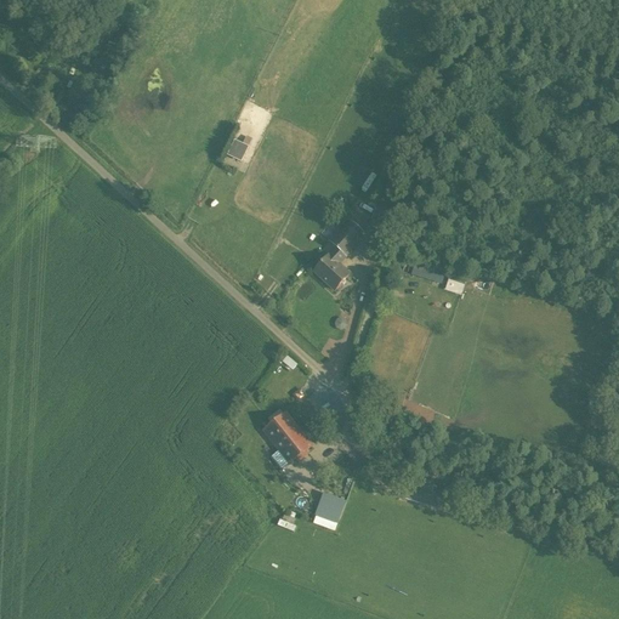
[(226,153),(240,159),(248,143),(233,137),(226,153)]
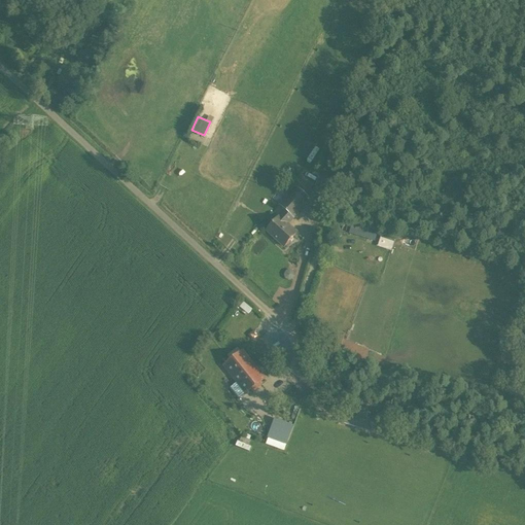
[(302,204),(318,219),(323,200),(306,183),(300,189),(308,197),(302,204)]
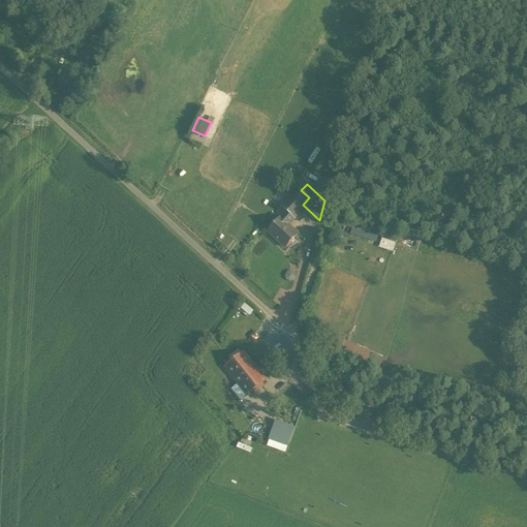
[(297,186),(279,205),(284,209),(292,216),(303,205),(309,197),(301,190),(297,186)]
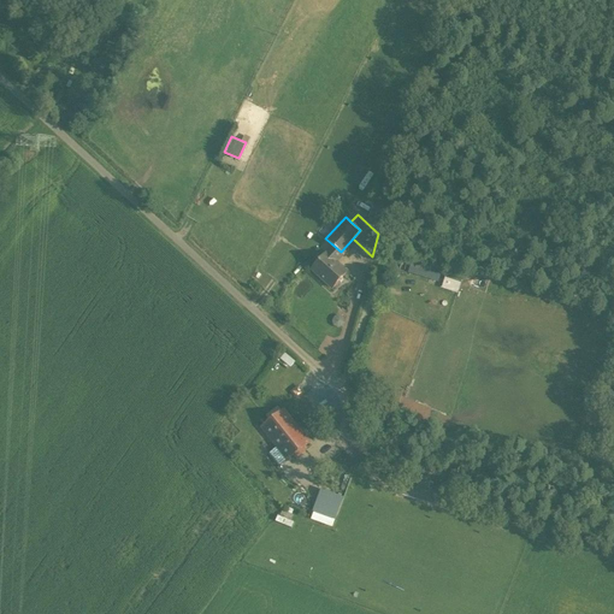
[(324,251),(308,266),(330,285),(344,270),(334,259),(341,252),(331,243),(325,252),(324,251)]
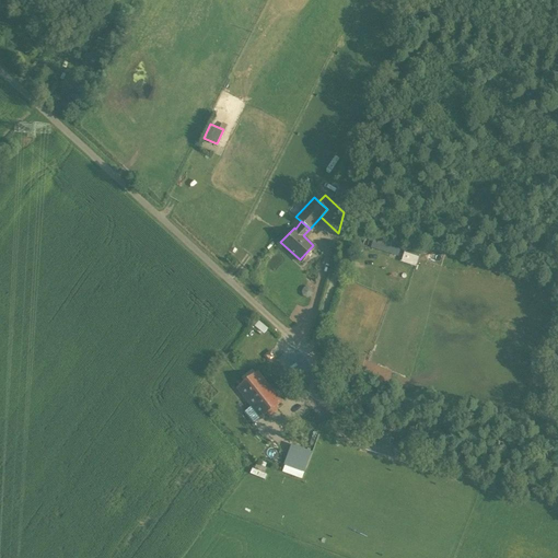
[(400,259),(415,264),(419,250),(404,246),(400,259)]
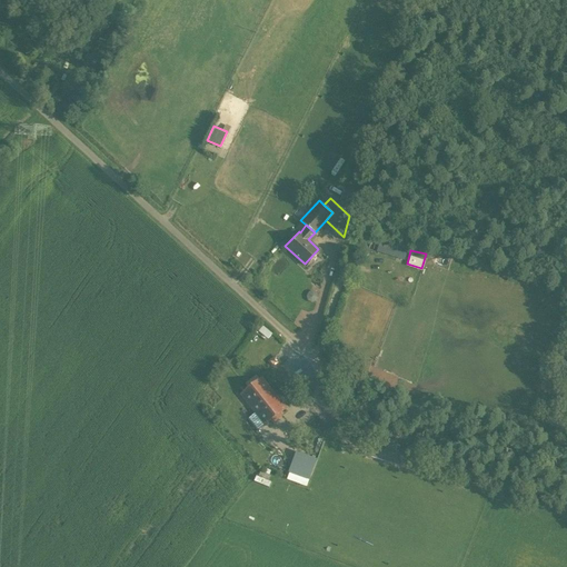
[(406,396),(413,384),(371,365),(366,376),(370,378),(371,375),(378,378),(378,380),(384,384),(383,386),(406,396)]
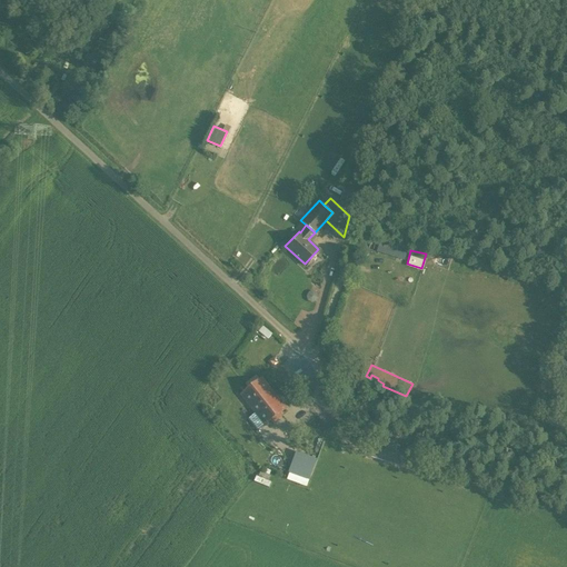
[(285,407),(260,377),(239,394),(264,424),(285,407)]
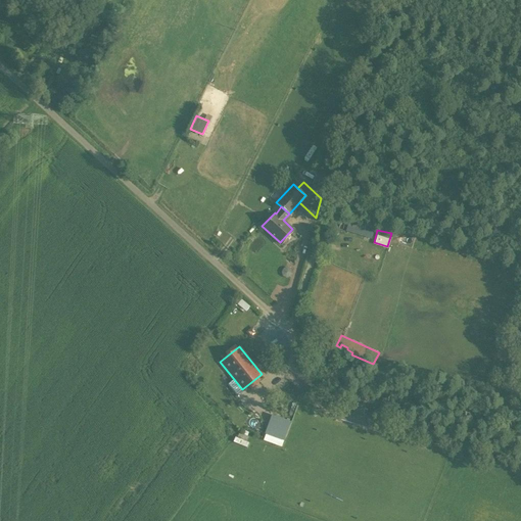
[(279,408),(284,407),(283,403),(291,400),(289,394),(276,397),(279,408)]
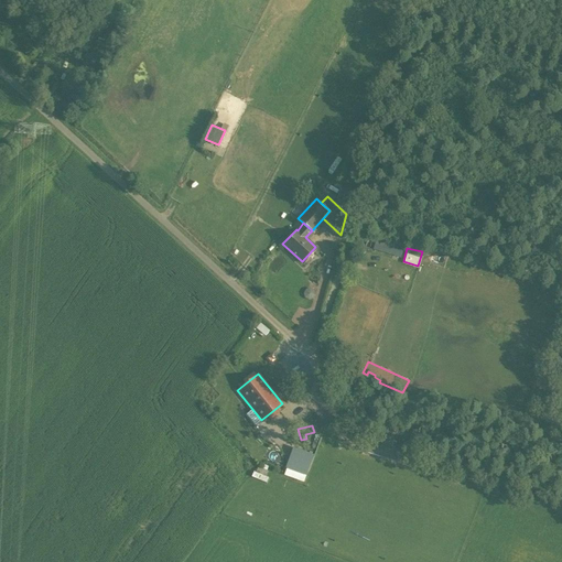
[(310,453),(293,446),(285,467),(302,474),(310,453)]
